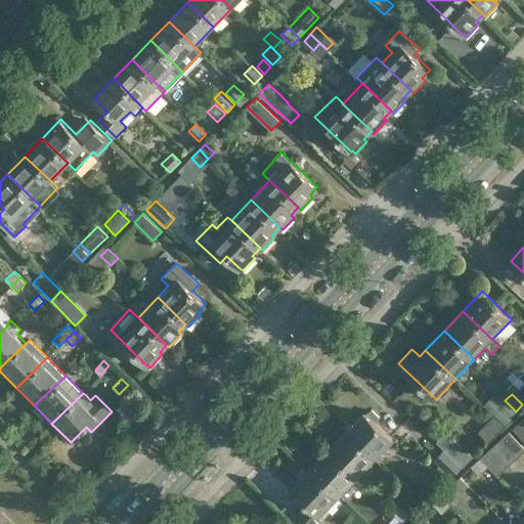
[(127,399),(117,408),(131,424),(141,413),(127,399)]
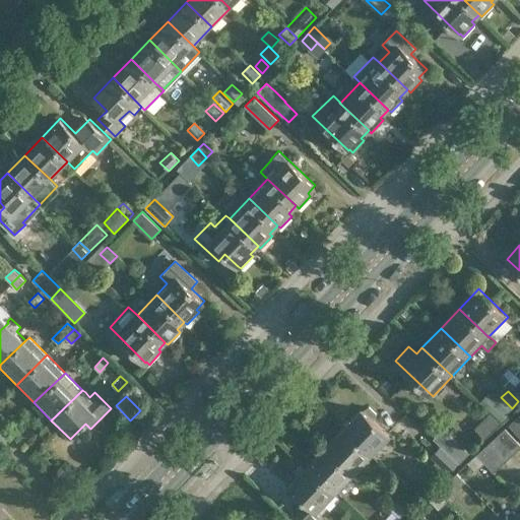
[(362,408),(343,429),(372,455),(390,436),(374,419),(377,414),(370,407),(364,410),(362,408)]
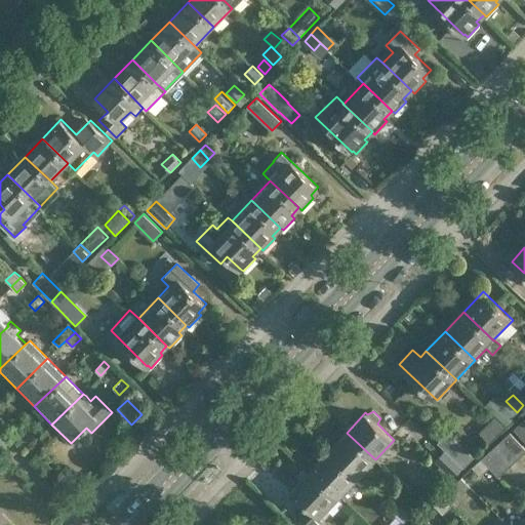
[(524,441),(524,419),(514,429),(524,441)]
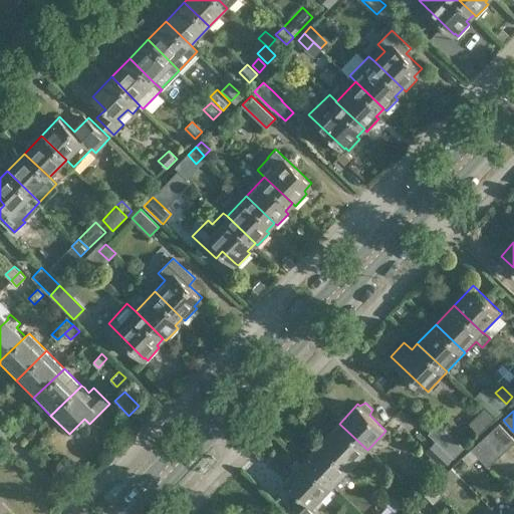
[(428,433),(436,441),(454,458),(465,448),(439,423),(428,433)]
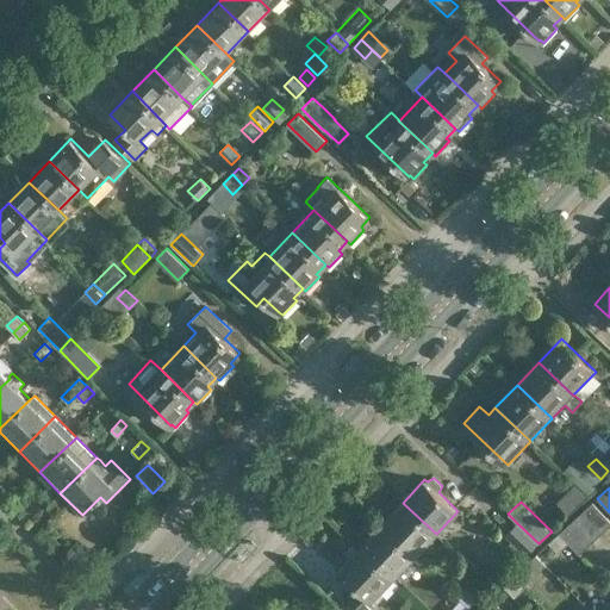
[(583,511),(603,533),(609,524),(609,521),(592,502),(583,511)]
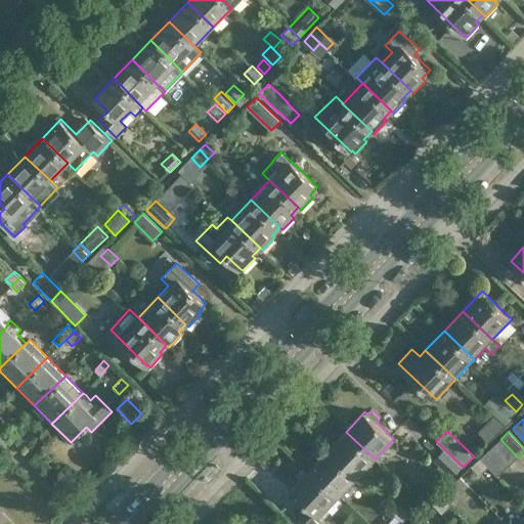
[(375,459),(346,432),(328,450),(356,478),(375,459)]
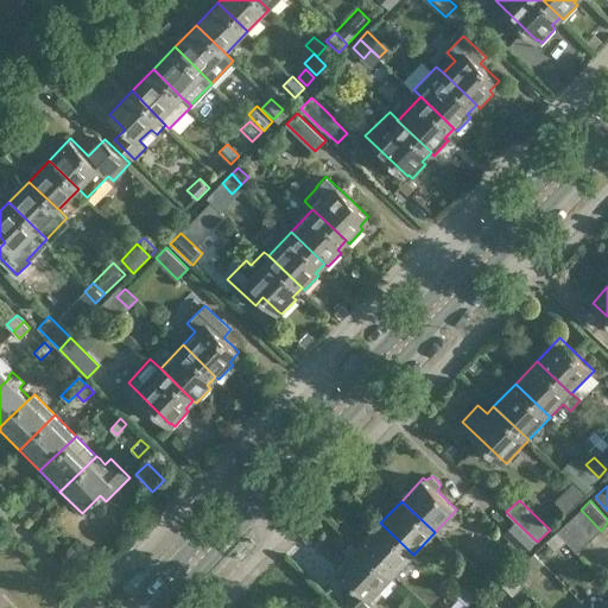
[(590,540),(601,531),(581,510),(570,519),(590,540)]
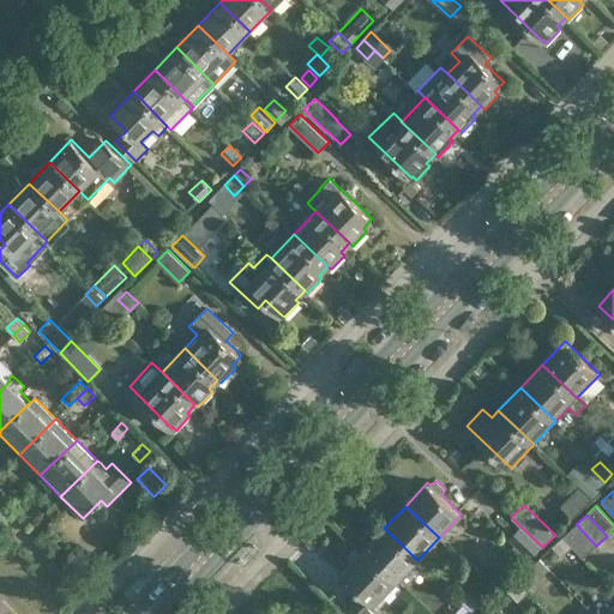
[(583,558),(596,546),(576,524),(563,536),(572,546),(583,558)]
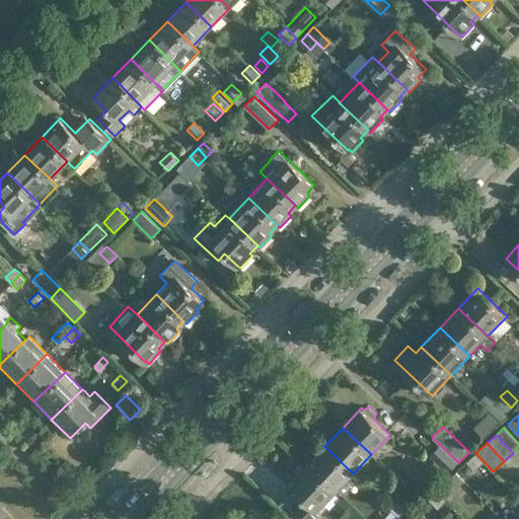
[(440,445),(430,455),(440,465),(435,471),(443,478),(458,462),(440,445)]
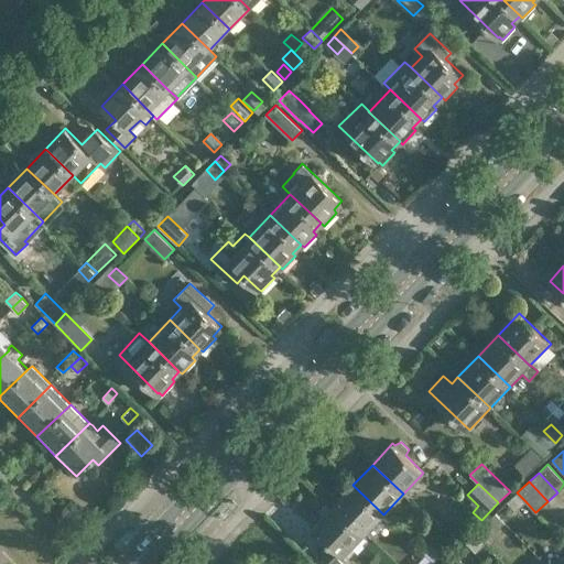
[(383,514),(353,485),(333,506),(364,534),(383,514)]
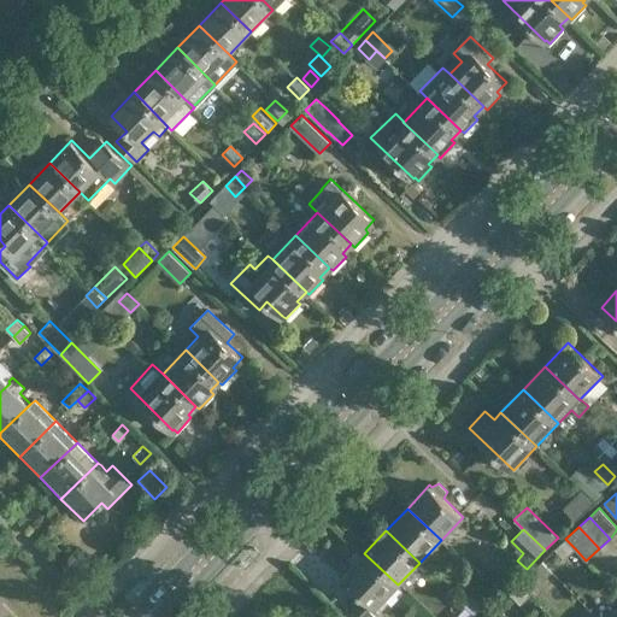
[(564,558),(575,548),(565,539),(554,548),(564,558)]
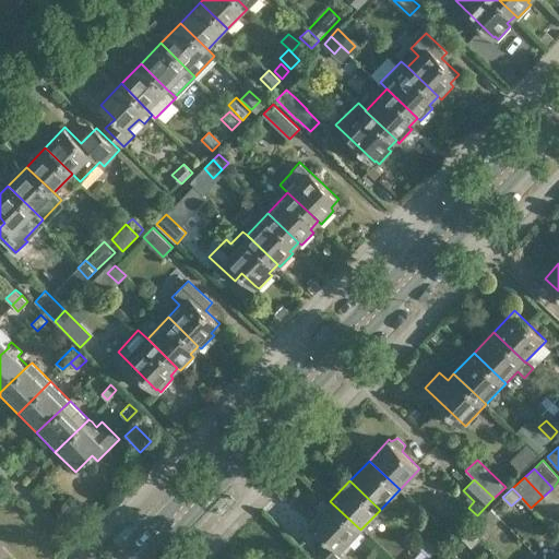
[(319,512),(310,522),(325,537),(316,547),(328,558),(349,558),(345,555),(352,547),(348,543),(360,530),(330,501),(329,502),(323,500),(316,508),(319,512)]
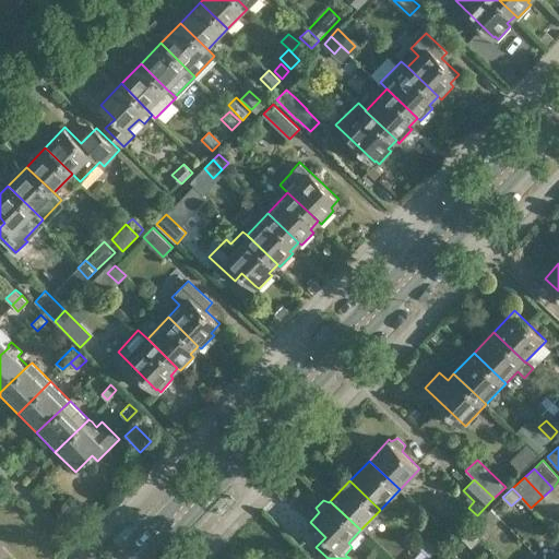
[(501,518),(491,509),(482,516),(491,527),(501,518)]
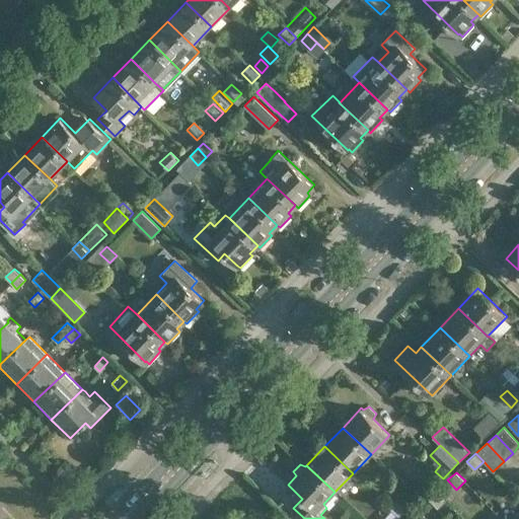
[(446,500),(437,492),(429,500),(438,508),(446,500)]
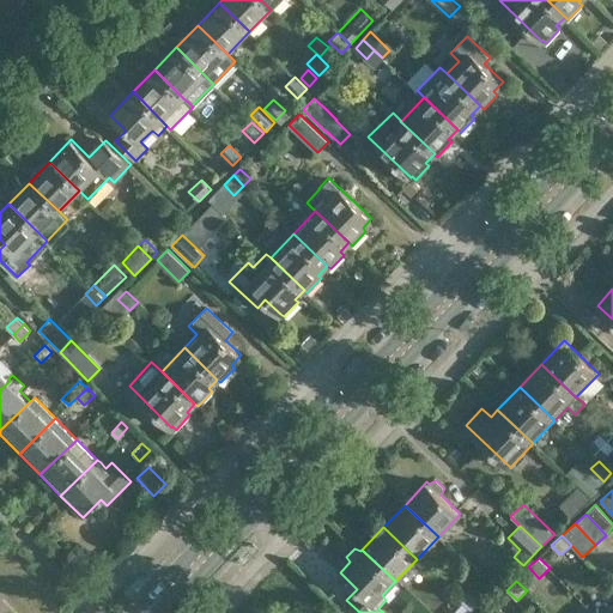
[(480,602),(468,590),(460,599),(472,611),(480,602)]
